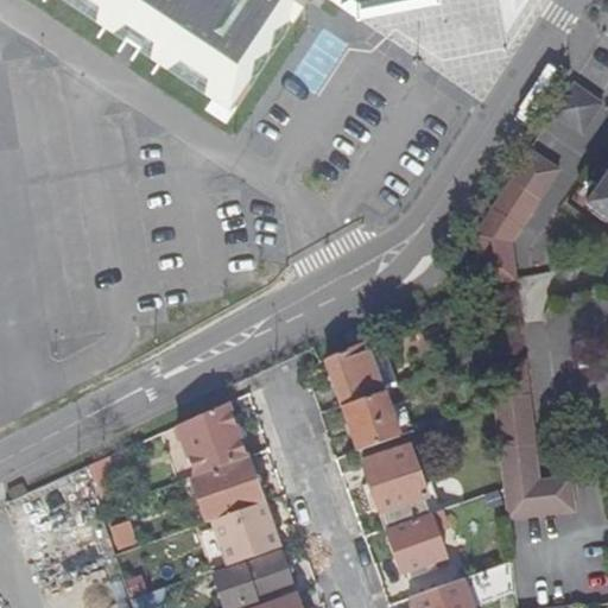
[(61,0),(234,115),(241,105),(84,0),(61,0)]
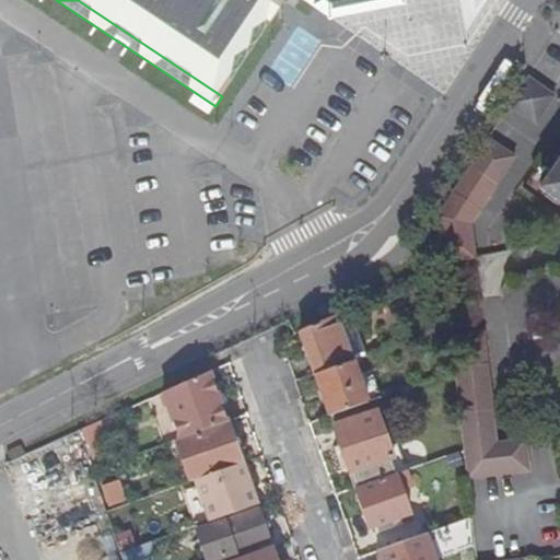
[(78,0),(222,96),(287,0),(78,0)]
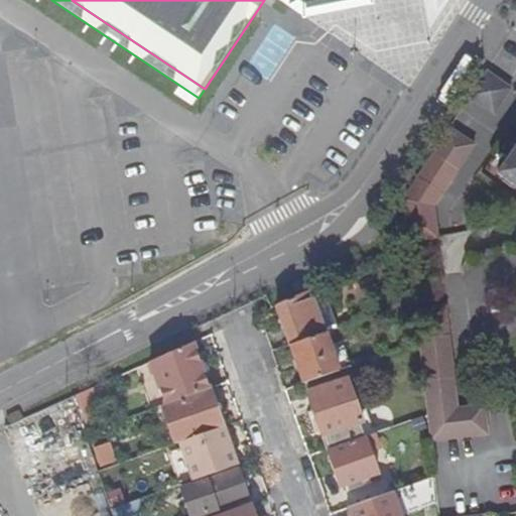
[(486,72),(469,97),(494,113),(511,90),(486,72)]
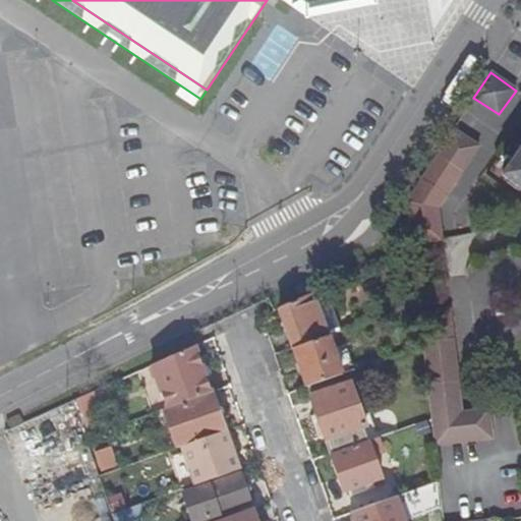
[(408,199),(412,245),(442,239),(439,211),(478,148),(453,129),(408,199)]
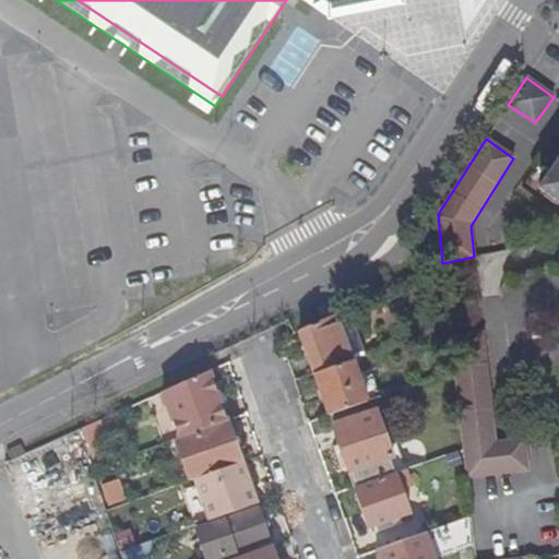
[(558,161),(539,189),(558,202),(558,161)]
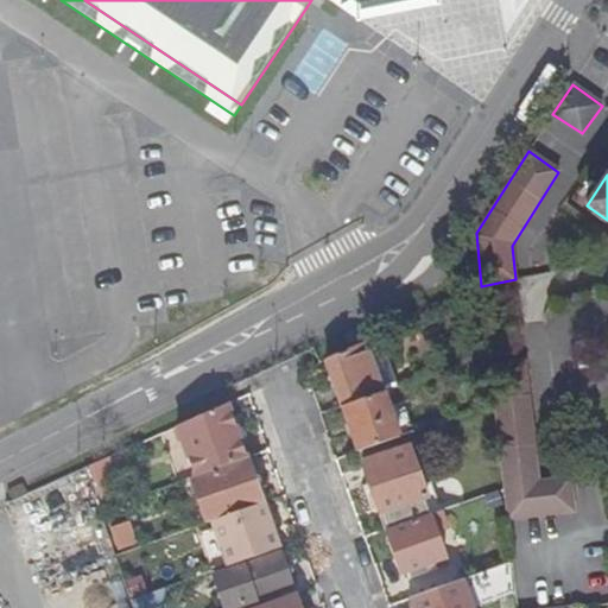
[(474,362),(488,358),(487,342),(469,349),(474,362)]
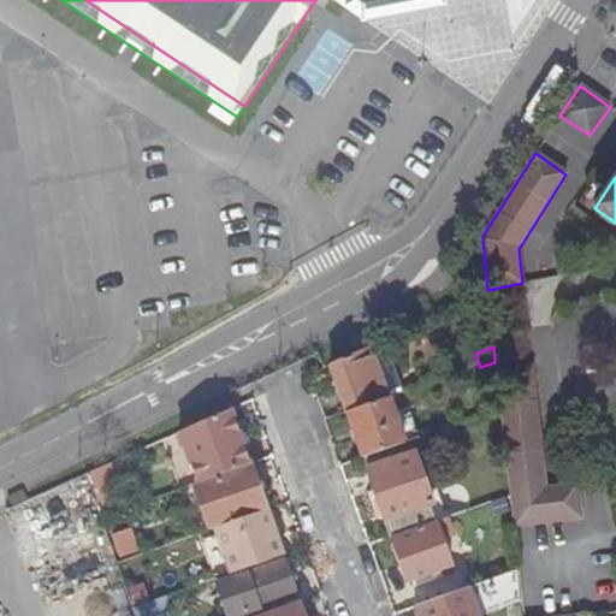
[(347,416),(388,402),(368,350),(330,367),(347,416)]
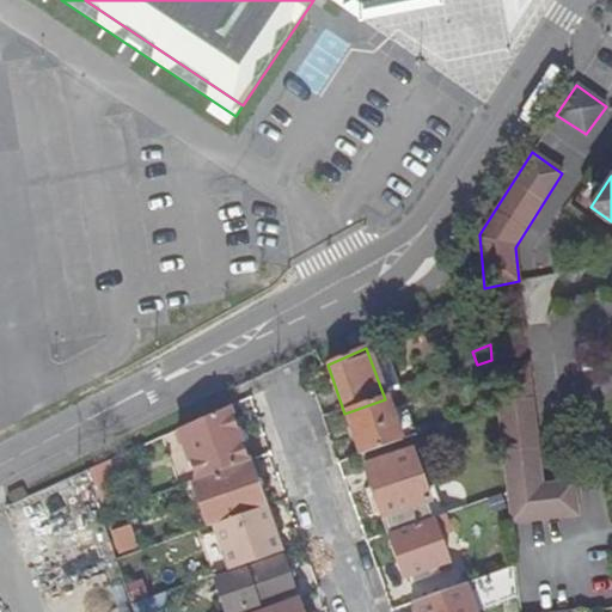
[(506,489),(542,485),(528,363),(493,368),(497,408),(505,470),(506,485),(506,489)]
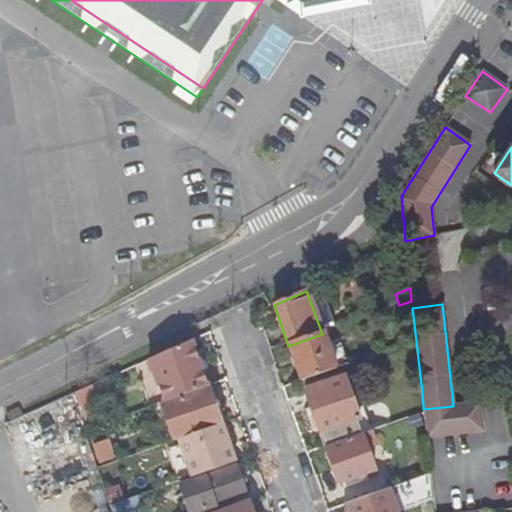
[(302,382),(336,370),(322,334),(288,346),(302,382)]
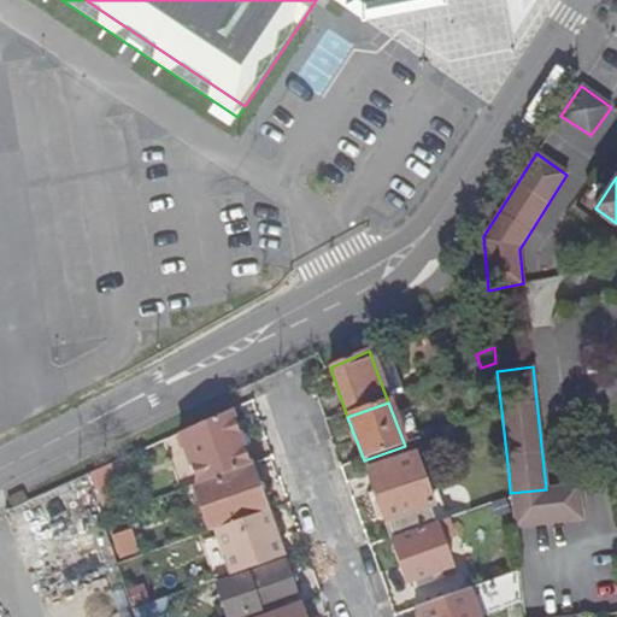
[(195,483),(253,464),(234,407),(176,435),(195,483)]
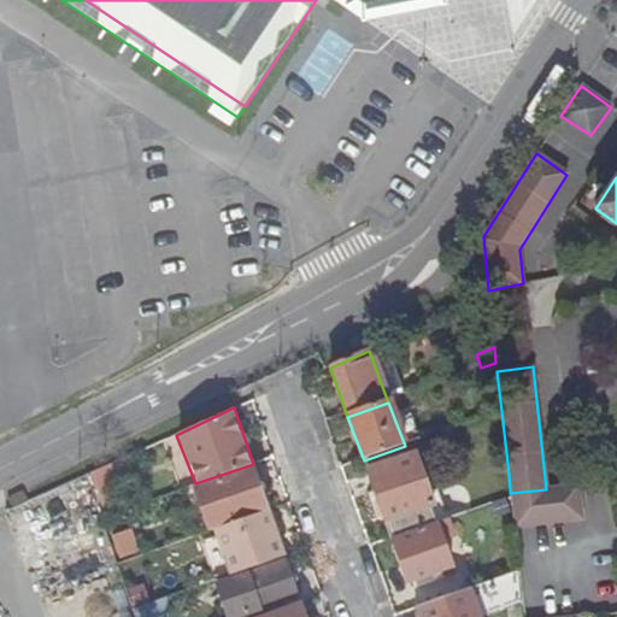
[(435,524),(441,522),(415,457),(369,472),(393,540),(435,524)]
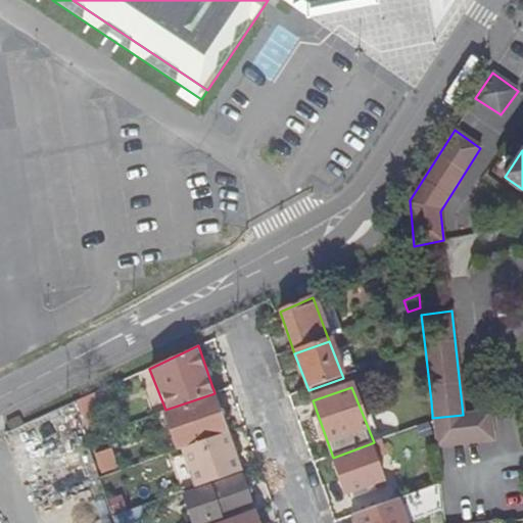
[(184,450),(229,433),(215,393),(165,410),(163,414),(177,453),(184,450)]
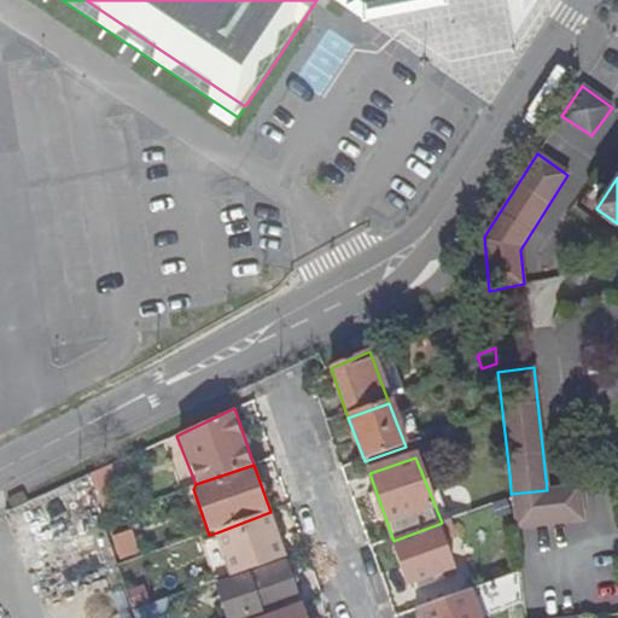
[(496,493),(511,490),(509,474),(494,476),(496,493)]
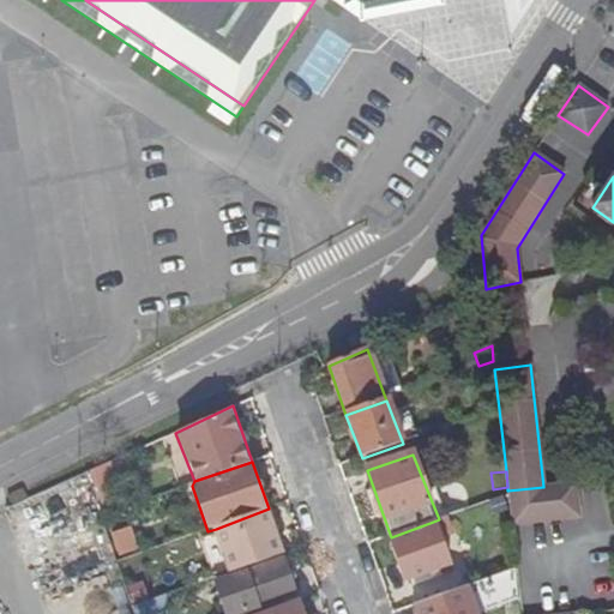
[(577,485),(543,487),(507,491),(509,494),(512,523),(579,518),(577,485)]
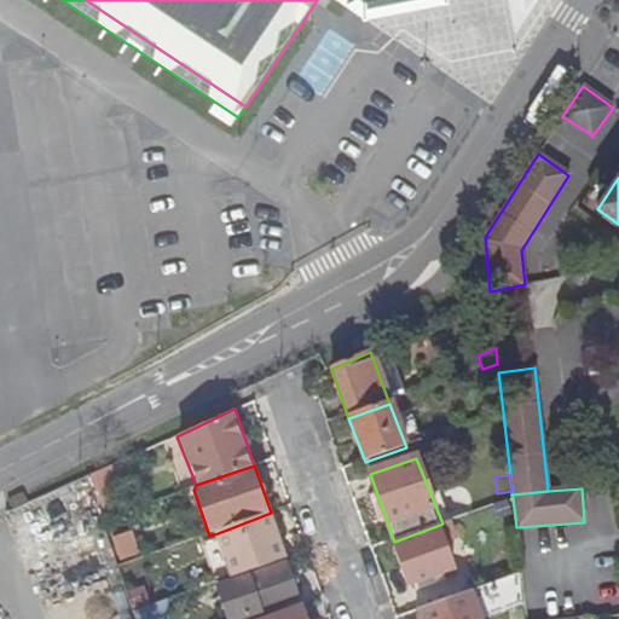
[(287,557),(271,513),(218,533),(220,542),(232,578),(287,557)]
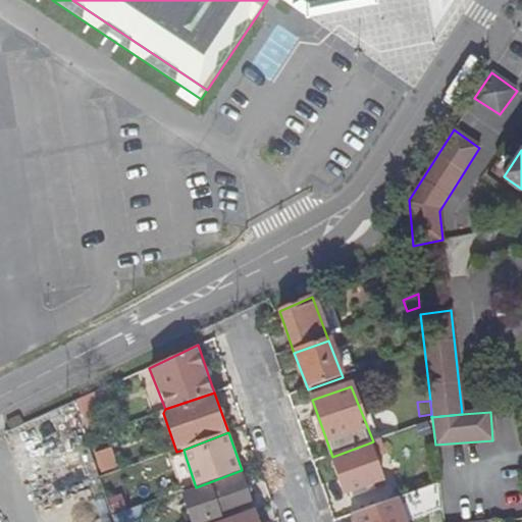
[(378,440),(373,441),(368,444),(374,459),(383,455),(378,440)]
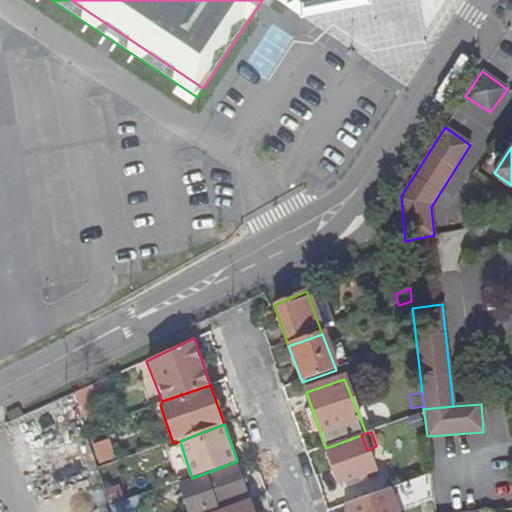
[(361,435),(326,448),(340,484),(375,472),(367,450),(361,435)]
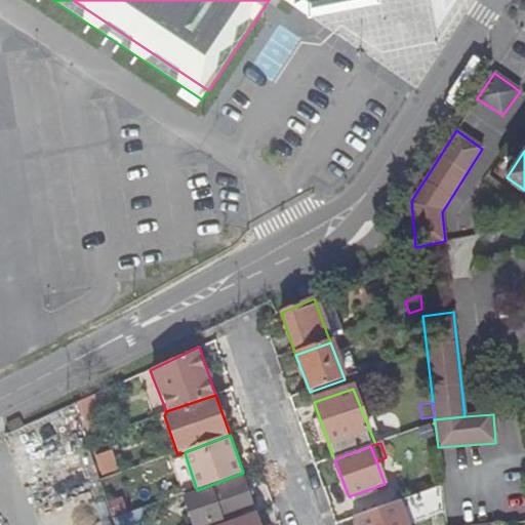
[(184,495),(197,490),(187,459),(172,463),(184,495)]
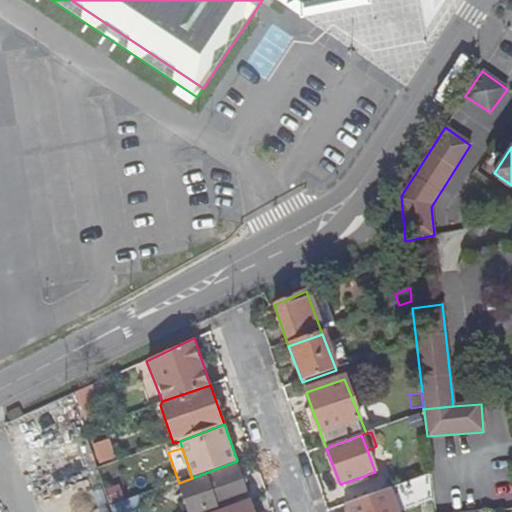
[(181,485),(189,511),(200,511),(248,496),(237,466),(181,485)]
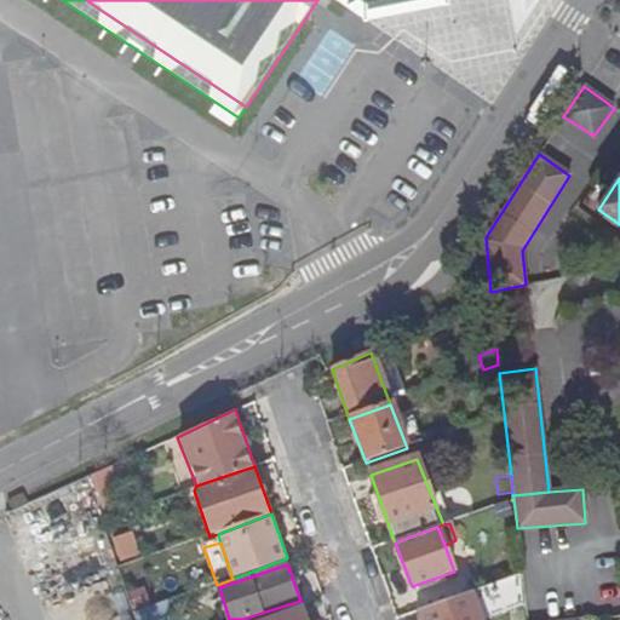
[(522,574),(422,610),(424,619),(492,619),(526,607),(522,574)]
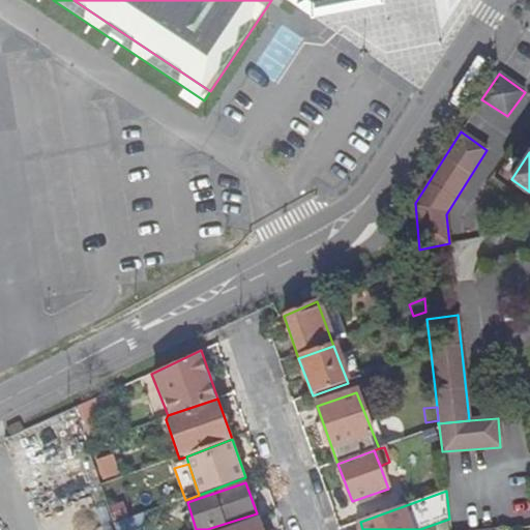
[(262,529),(259,518),(224,529),(262,529)]
